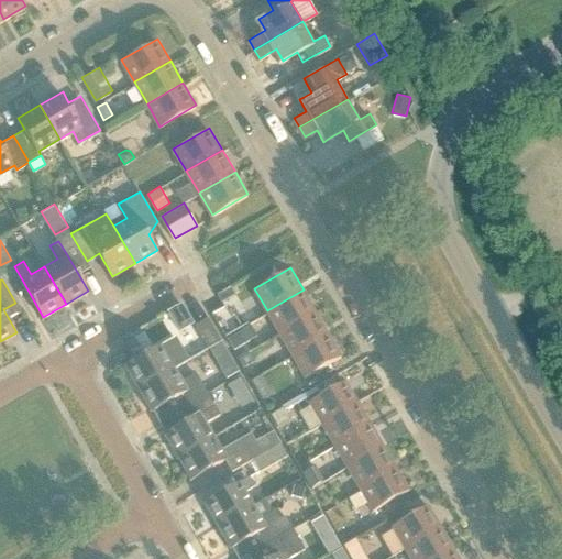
[(231,324),(257,311),(246,285),(219,298),(231,324)]
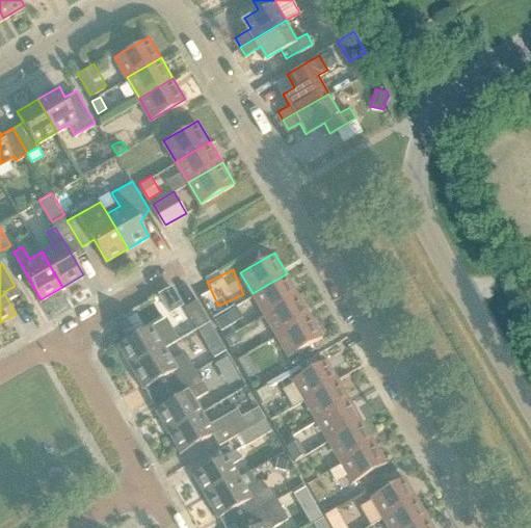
[(287,273),(253,293),(264,314),(298,293),(287,273)]
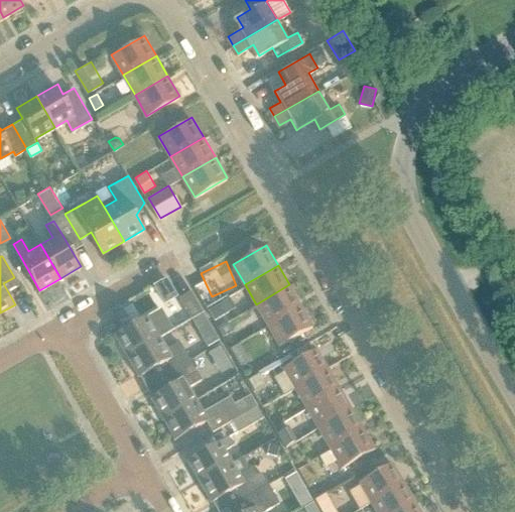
[(164,270),(168,286),(182,283),(178,267),(164,270)]
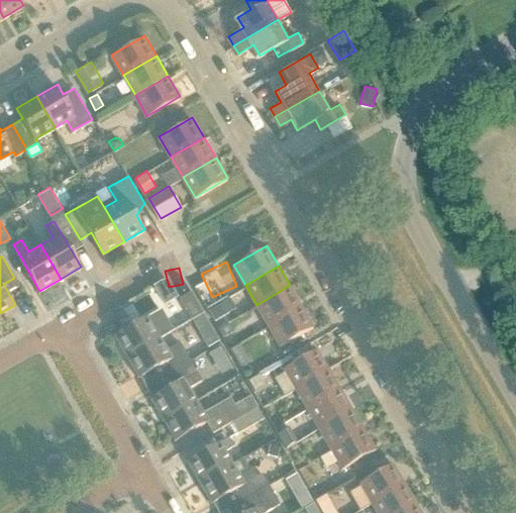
[(290,285),(256,305),(269,324),(302,305),(290,285)]
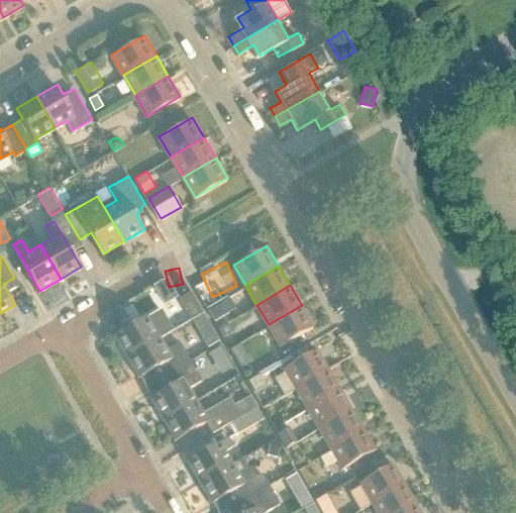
[(192,317),(203,310),(191,290),(180,296),(192,317)]
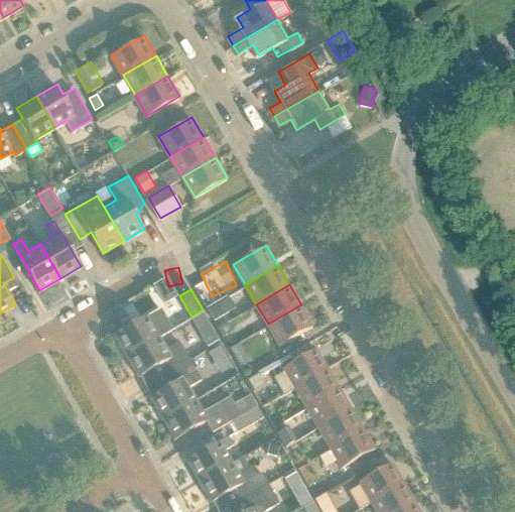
[(214,318),(228,310),(221,299),(207,307),(214,318)]
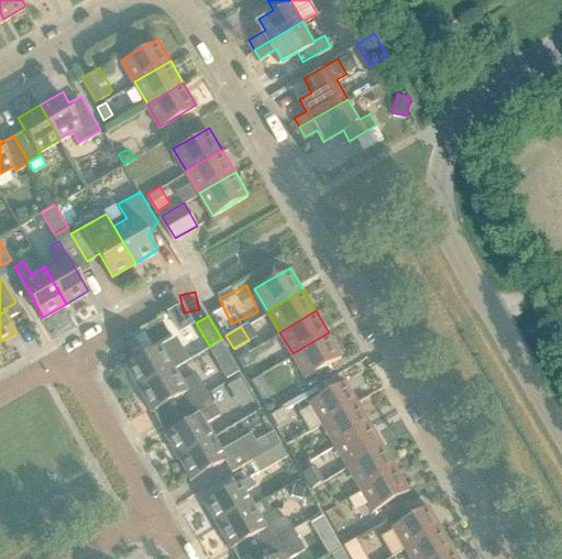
[(329,332),(293,353),(306,375),(341,354),(329,332)]
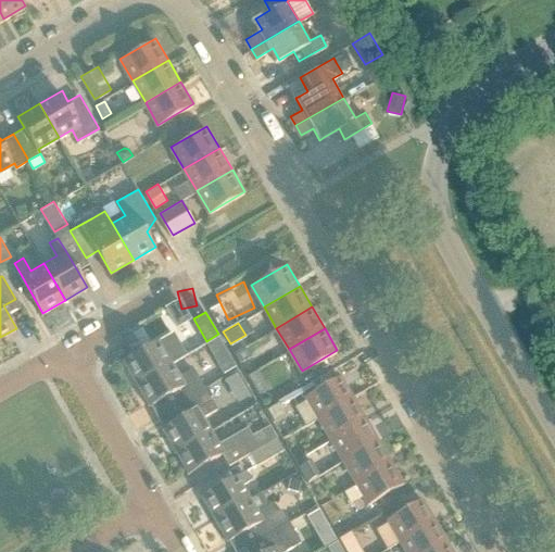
[(168,334),(124,360),(136,383),(138,381),(173,361),(187,353),(179,339),(174,330),(168,334)]
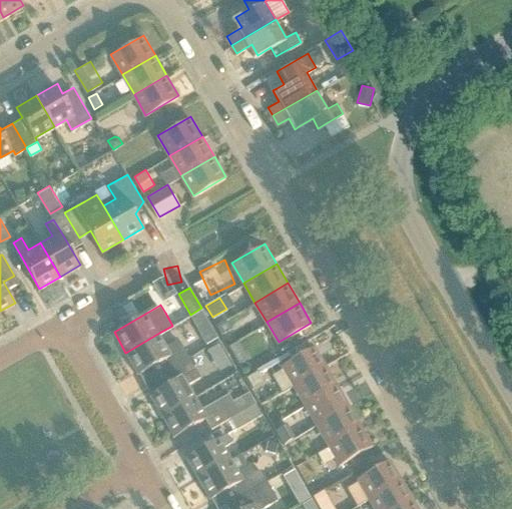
[(226,319),(216,325),(220,333),(231,327),(226,319)]
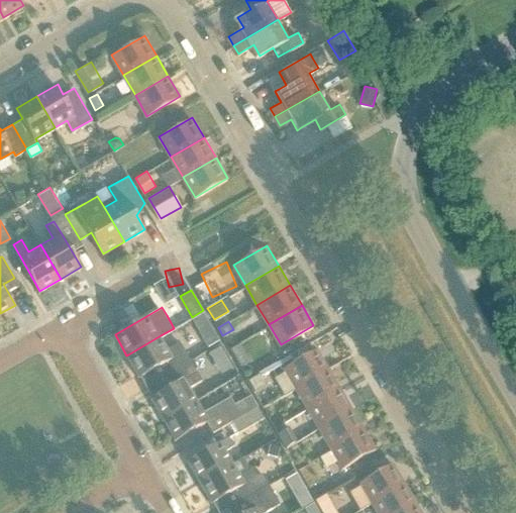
[(214,329),(203,335),(208,344),(219,338),(214,329)]
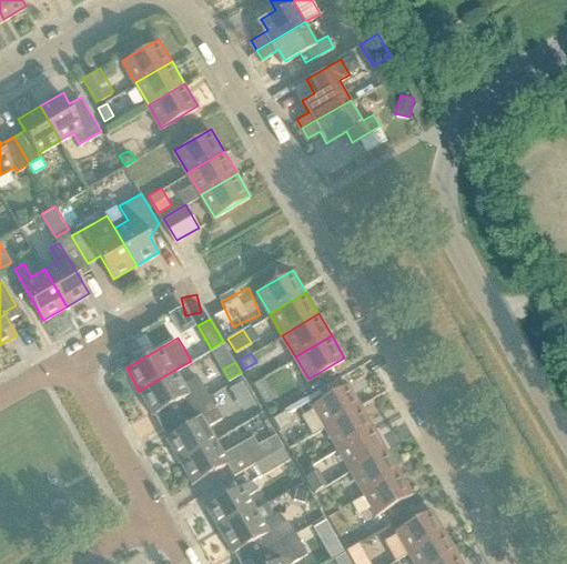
[(141,390),(139,391),(152,413),(175,400),(182,412),(210,395),(198,374),(184,383),(176,369),(141,390)]
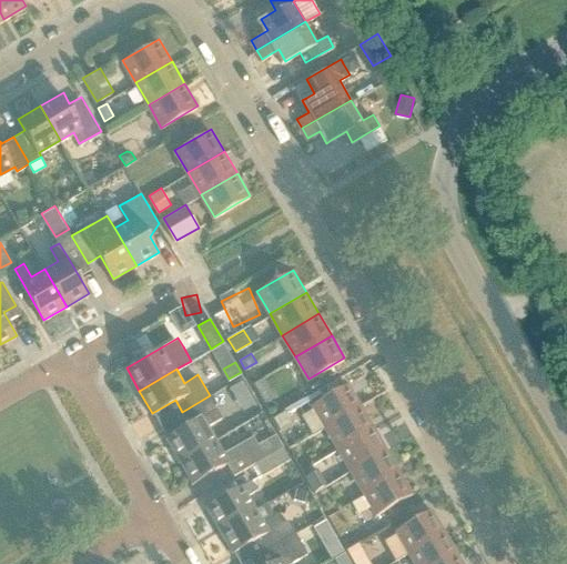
[(242,379),(230,385),(236,398),(249,390),(242,379)]
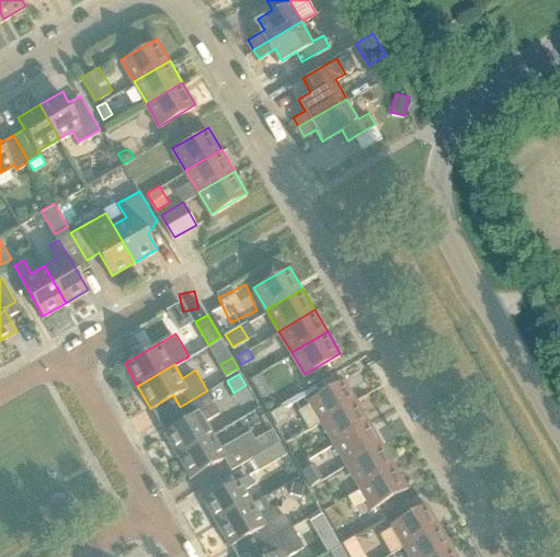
[(331,374),(315,383),(320,391),(335,382),(331,374)]
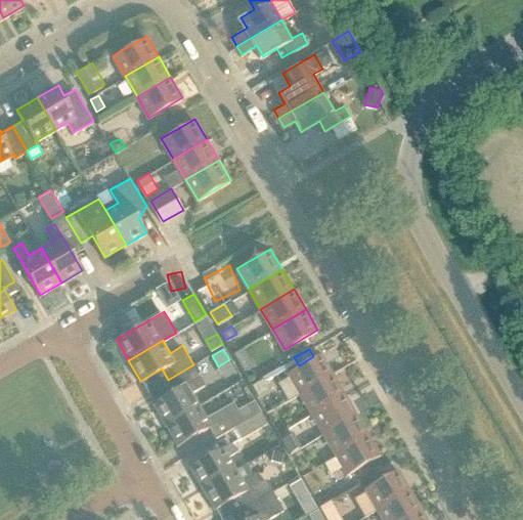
[(300,392),(333,373),(321,352),(313,356),(299,365),(288,372),(300,392)]
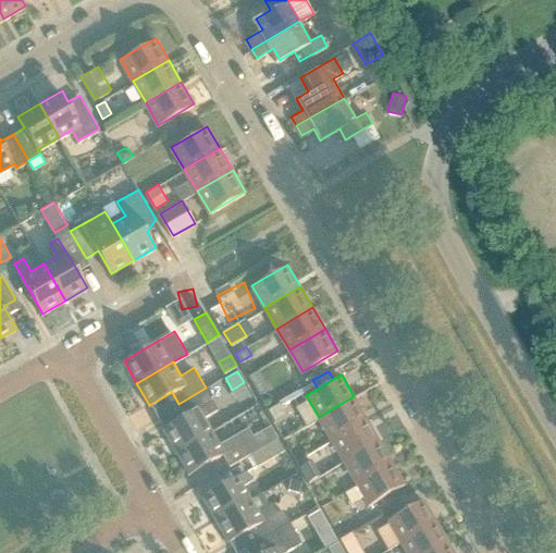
[(185,415),(162,428),(175,451),(212,429),(205,416),(218,408),(210,394),(206,388),(178,404),(185,415)]
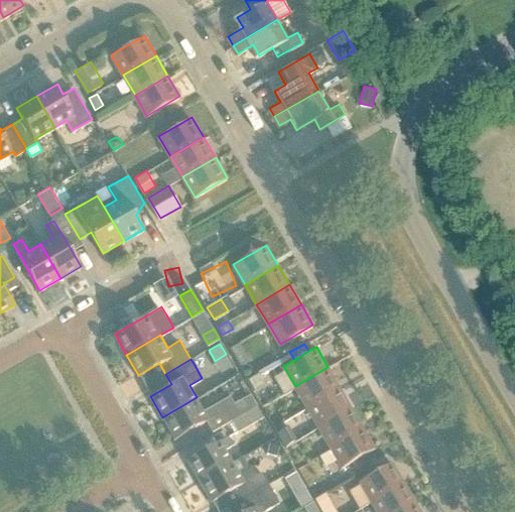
[(328,367),(295,386),(306,406),(340,387),(328,367)]
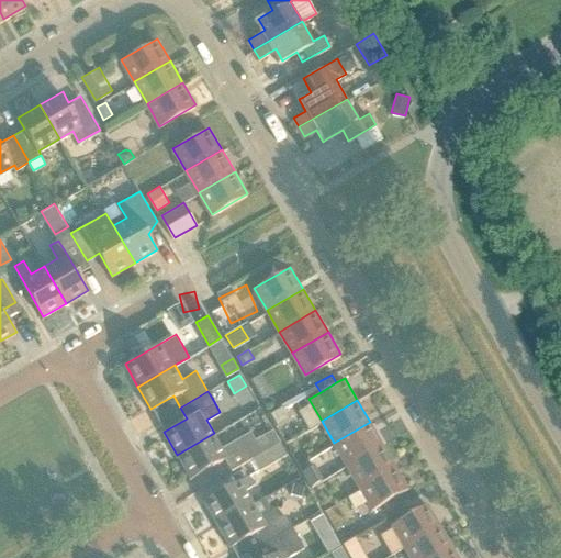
[(270,412),(278,424),(290,417),(282,405),(270,412)]
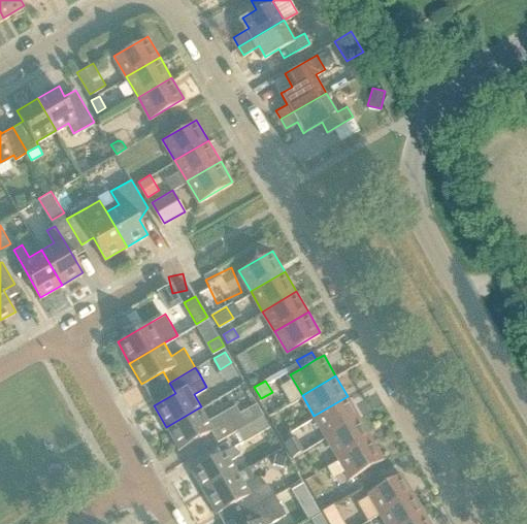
[(360,417),(348,396),(314,416),(326,436),(360,417)]
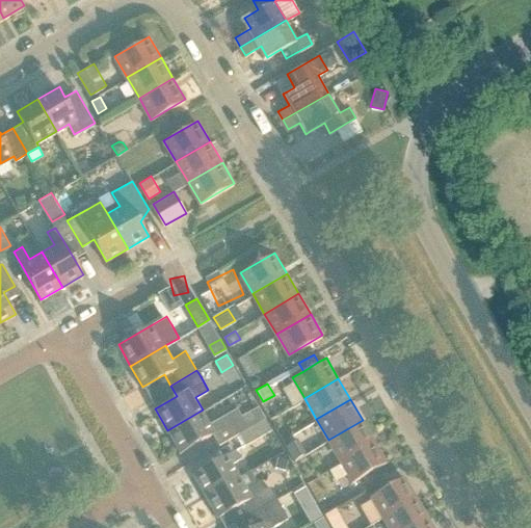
[(203,410),(167,430),(180,451),(213,432),(219,443),(239,431),(265,416),(259,404),(242,415),(237,406),(218,418),(210,423),(203,410)]
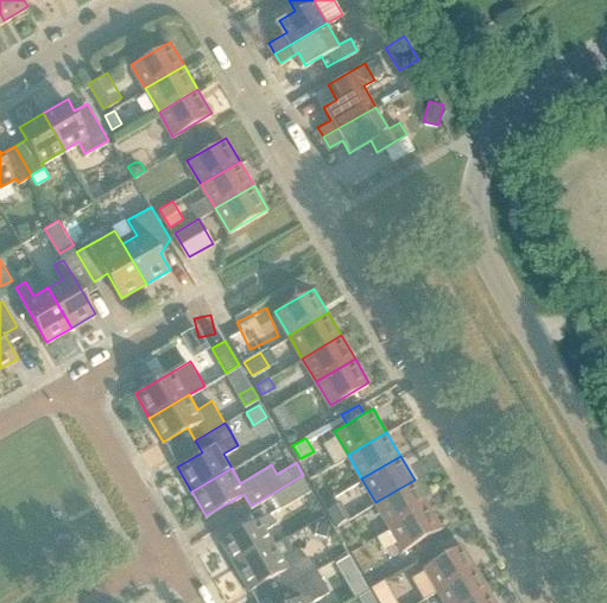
[(303,475),(273,493),(280,506),(311,489),(303,475)]
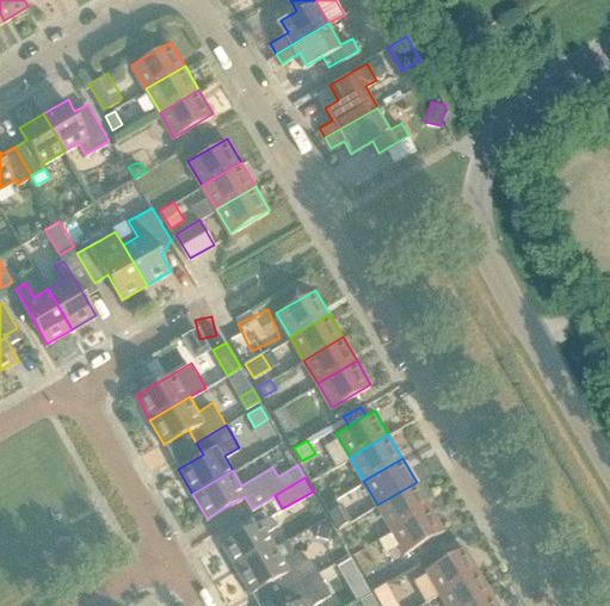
[(417,482),(377,505),(390,529),(430,505),(417,482)]
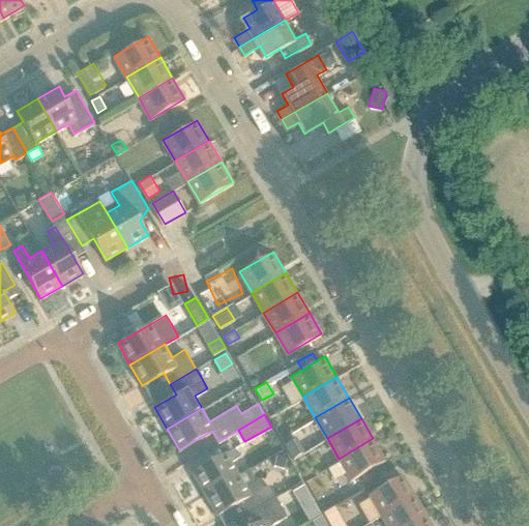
[(373,438),(339,459),(351,479),(361,473),(375,465),(385,459),(373,438)]
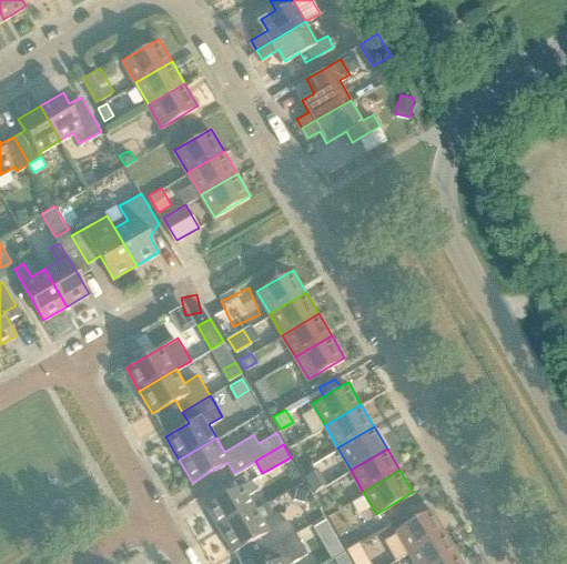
[(220,529),(256,507),(249,493),(257,487),(253,479),(206,505),(220,529)]
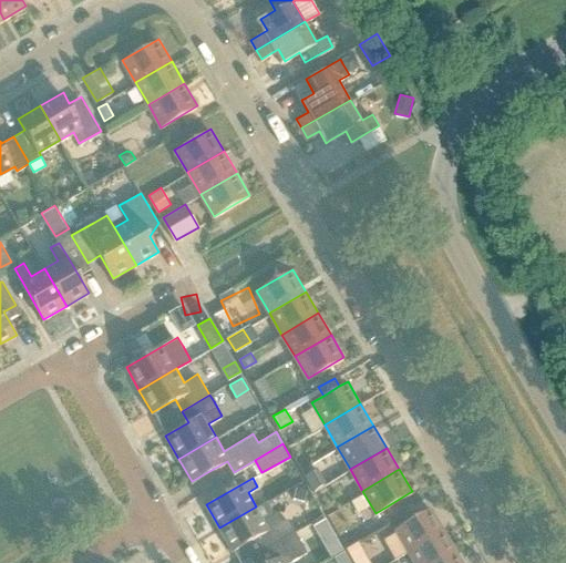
[(305,500),(308,488),(296,485),(292,497),(305,500)]
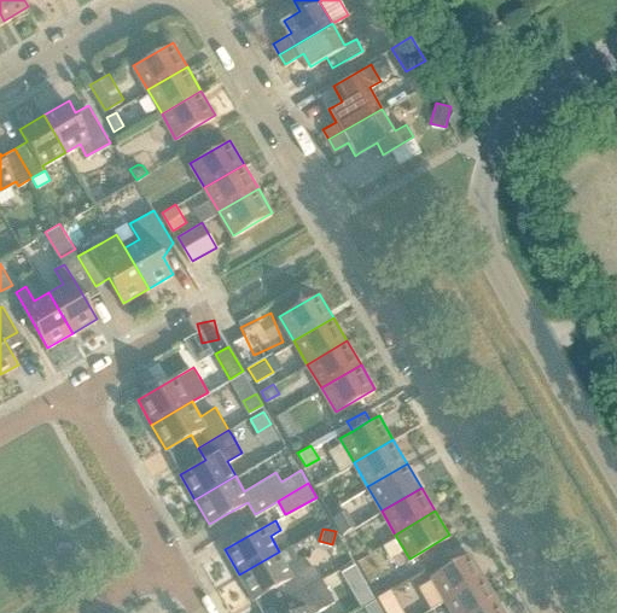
[(437,542),(421,552),(428,561),(443,553),(437,542)]
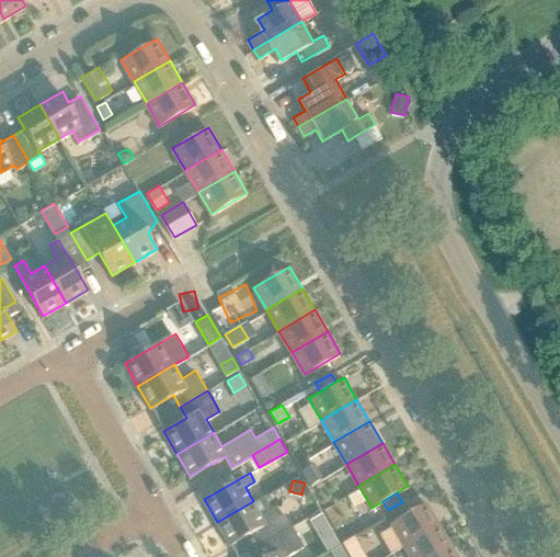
[(260,514),(253,501),(217,522),(229,544),(252,531),(260,544),(293,524),(285,511),(280,514),(274,506),(260,514)]
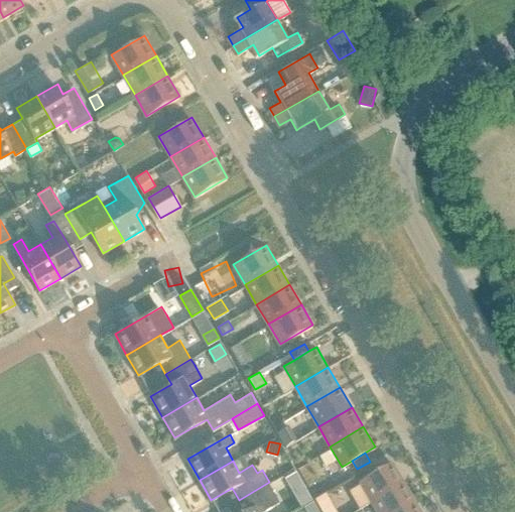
[(371,500),(404,481),(392,461),(359,480),(371,500)]
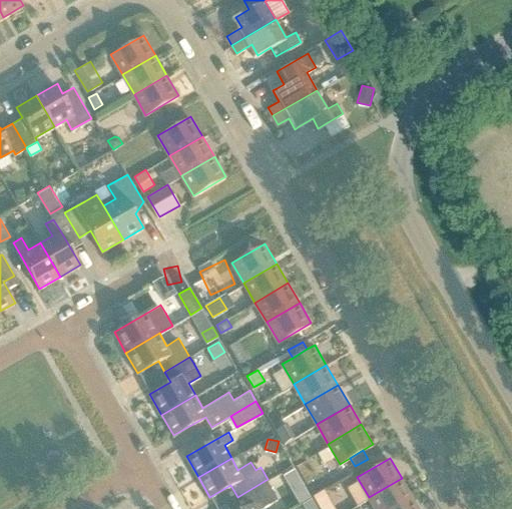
[(294,467),(283,474),(287,481),(298,474),(294,467)]
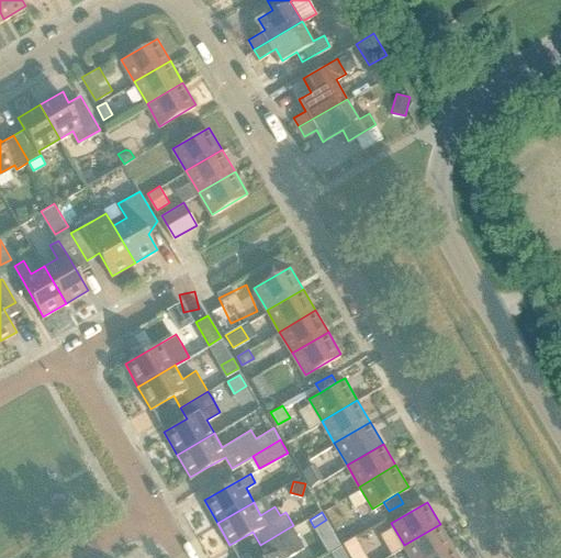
[(432,557),(452,546),(440,524),(404,545),(411,557),(432,557)]
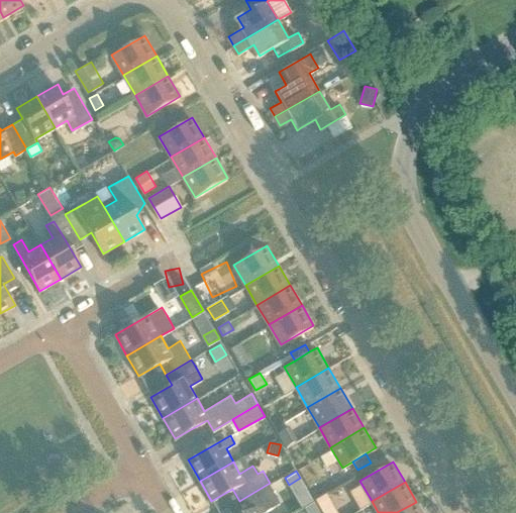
[(270,483),(239,501),(228,507),(231,512),(261,512),(281,502),(270,483)]
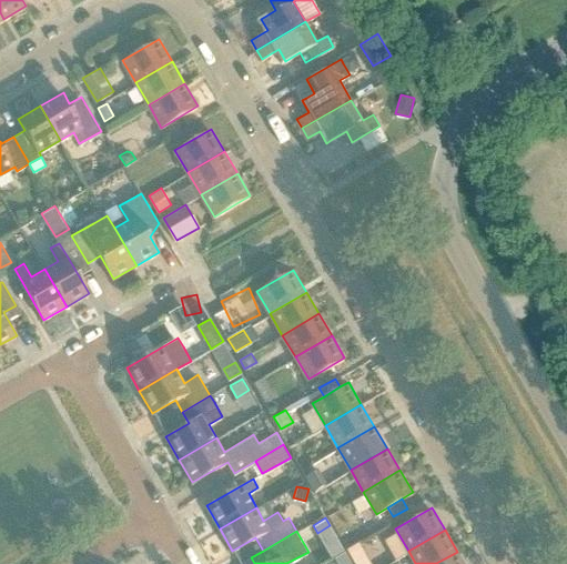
[(464,563),(457,552),(436,563),(464,563)]
